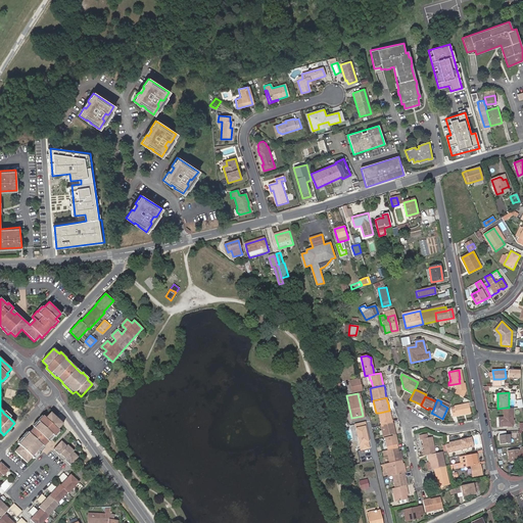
[(452,417),(470,413),(468,403),(454,407),(455,409),(450,410),(452,417)]
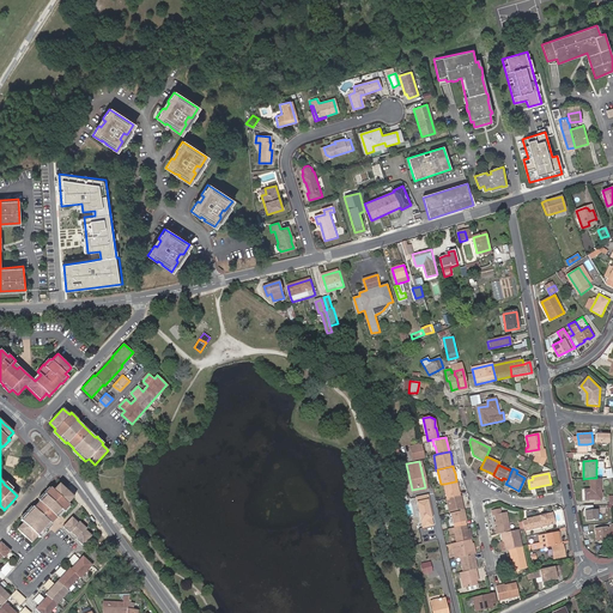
[(601,498),(601,478),(596,478),(590,478),(592,487),(592,491),(586,492),(586,499),(601,498)]
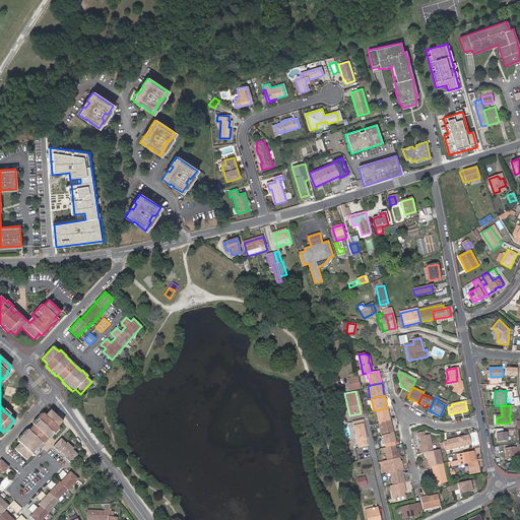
[(390,420),(388,407),(387,408),(386,408),(377,410),(379,423),(390,420)]
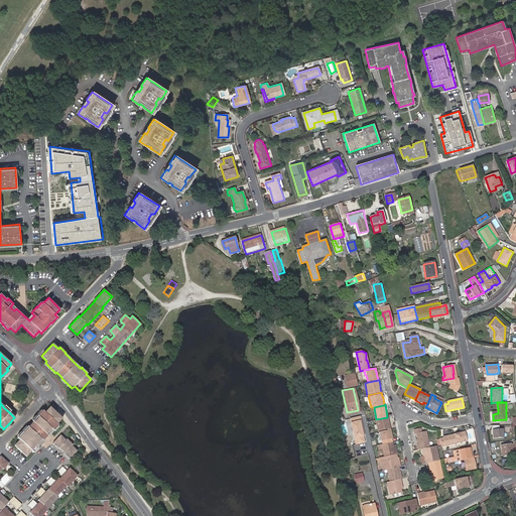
[(22,433),(18,437),(17,438),(20,440),(19,441),(15,445),(26,457),(32,452),(33,453),(38,447),(37,446),(36,445),(50,429),(52,430),(53,431),(58,425),(56,423),(61,418),(56,414),(53,410),(49,407),(45,412),(42,410),(42,411),(38,416),(37,416),(33,421),(32,421),(33,422),(28,427),(28,426),(27,427),(23,432),(22,433)]
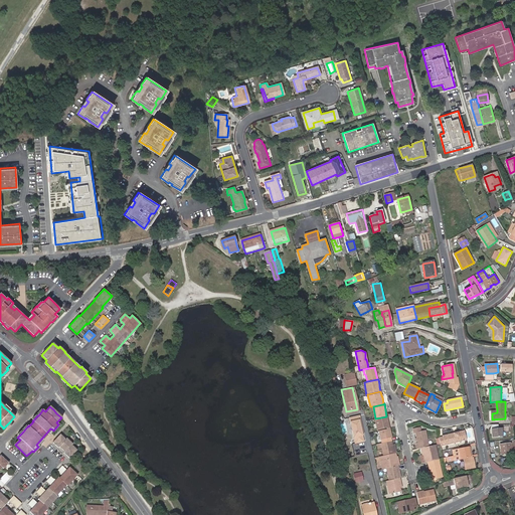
[(359,414),(348,417),(354,444),(365,441),(359,414)]
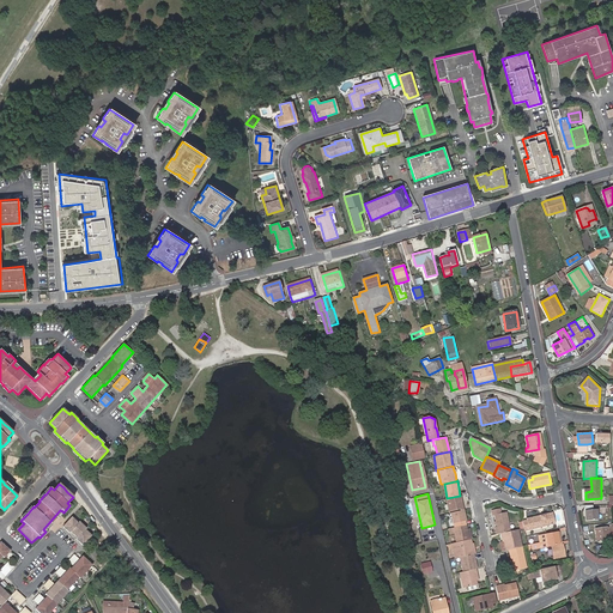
[(447,498),(445,499),(449,511),(461,508),(463,505),(461,496),(460,496),(447,498)]
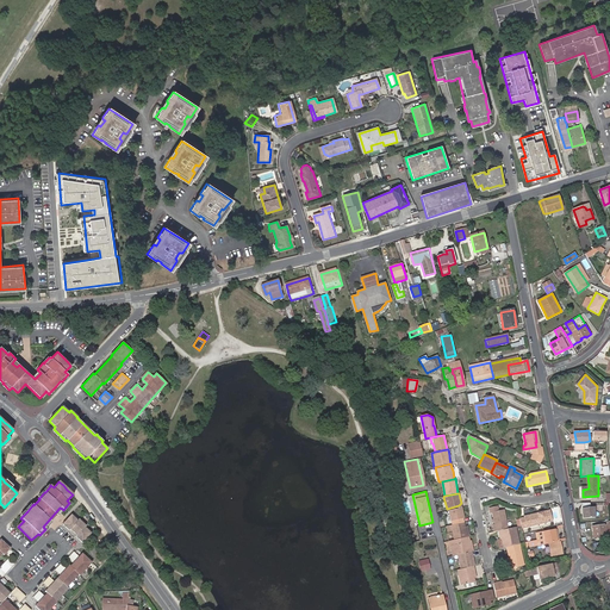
[(590,503),(582,503),(583,518),(595,517),(593,506),(590,506),(590,503)]
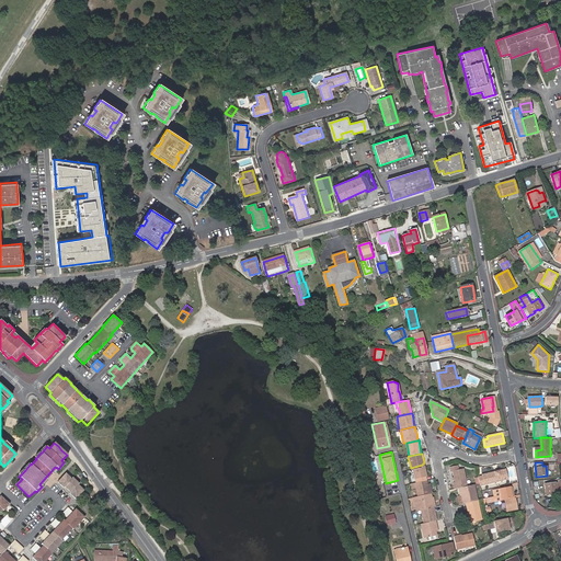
[(460,488),(465,487),(461,469),(457,470),(456,466),(449,468),(450,472),(451,471),(453,477),(451,478),(451,480),(454,480),(455,482),(456,489),(458,488),(460,488)]
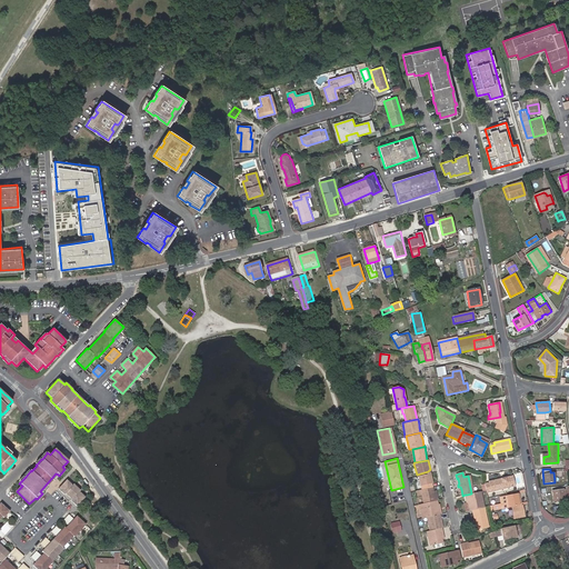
[(40,491),(41,492),(58,475),(56,473),(40,491)]
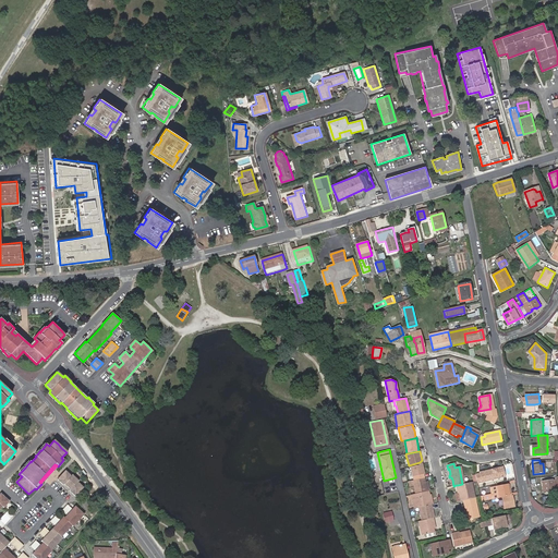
[(420,464),(411,466),(413,476),(424,474),(422,464),(420,464)]
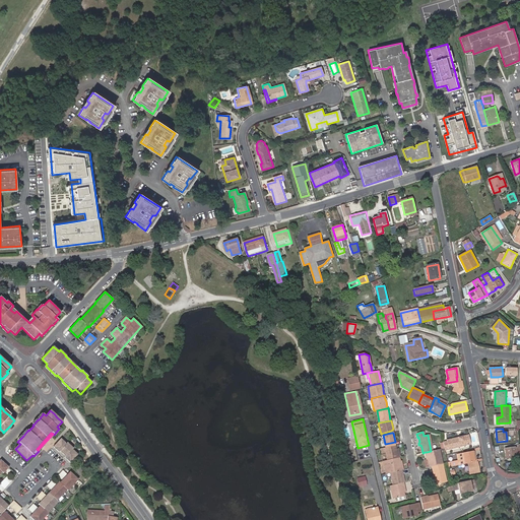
[(446,440),(446,441),(448,450),(470,445),(468,435),(446,440)]
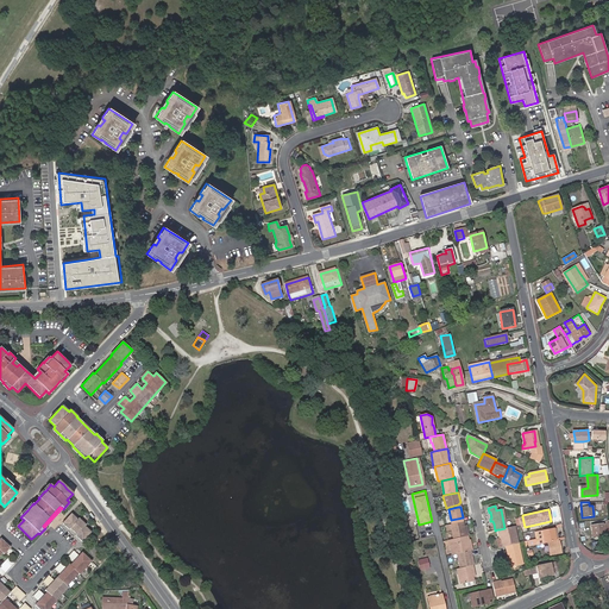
[(86,525),(79,519),(77,520),(71,514),(62,523),(69,529),(70,528),(76,534),(75,535),(82,541),(90,532),(85,526),(86,525)]
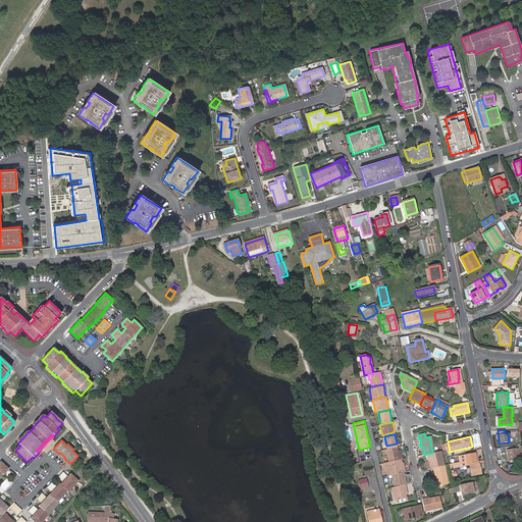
[(519,449),(508,450),(509,460),(519,459),(519,457),(521,457),(521,446),(519,447),(519,449)]
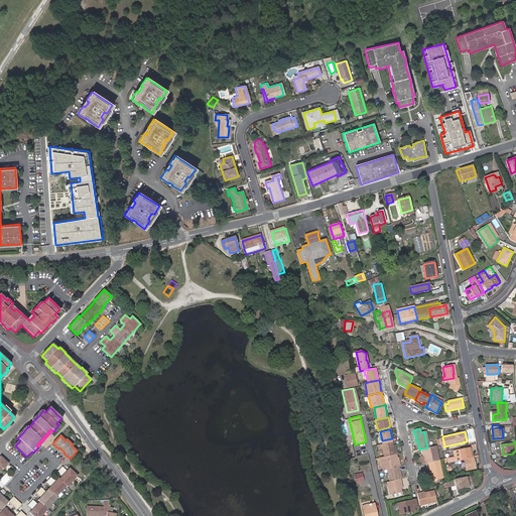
[(392,441),(381,444),(384,457),(396,454),(398,454),(397,449),(394,450),(393,445),(392,441)]
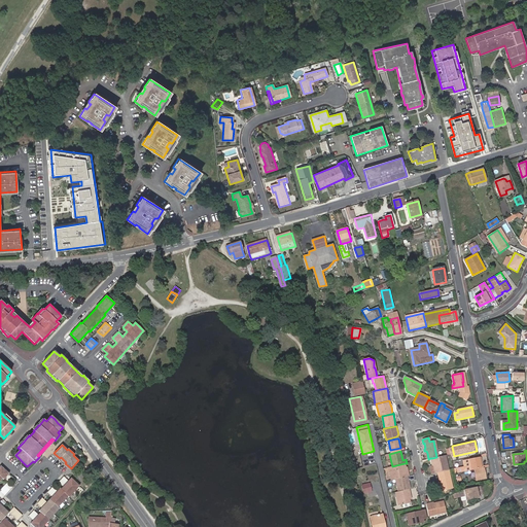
[(431,464),(433,472),(436,472),(447,470),(445,461),(444,455),(436,457),(432,458),(434,463),(431,464)]
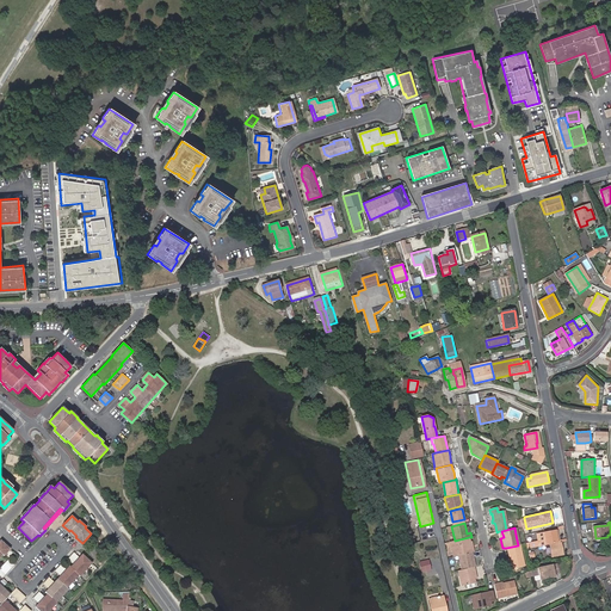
[(549,544),(557,542),(555,531),(543,532),(545,544),(549,544)]
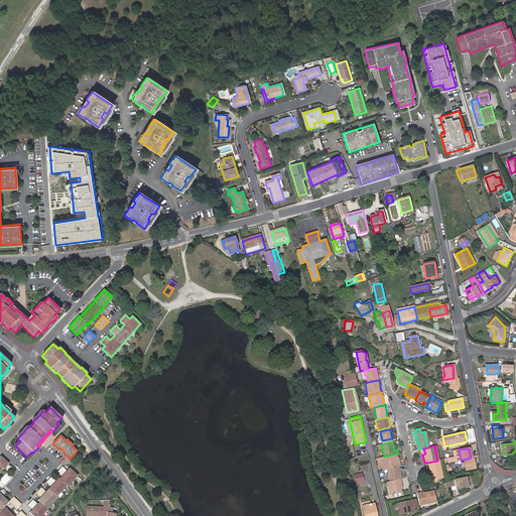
[(384,457),(380,458),(383,470),(387,469),(399,467),(400,466),(399,462),(398,463),(397,458),(396,454),(384,457)]
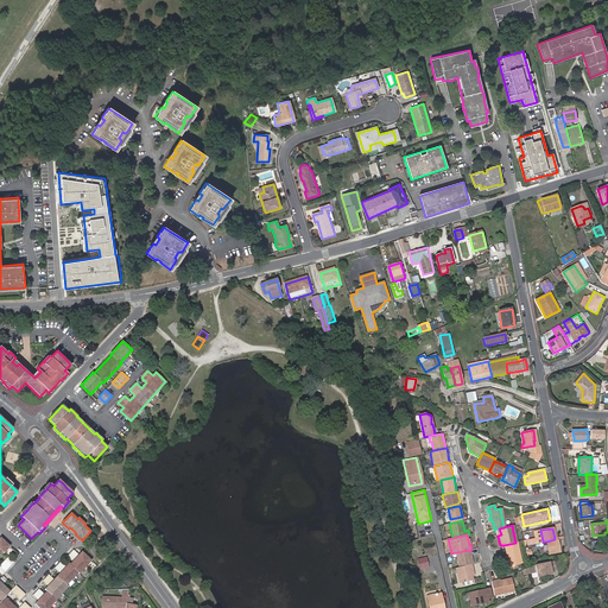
[(559,551),(557,539),(555,539),(546,542),(549,553),(559,551)]
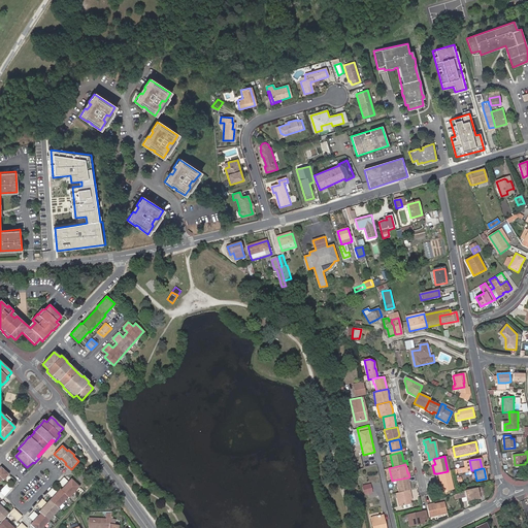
[(448,471),(437,473),(441,491),(452,489),(448,471)]
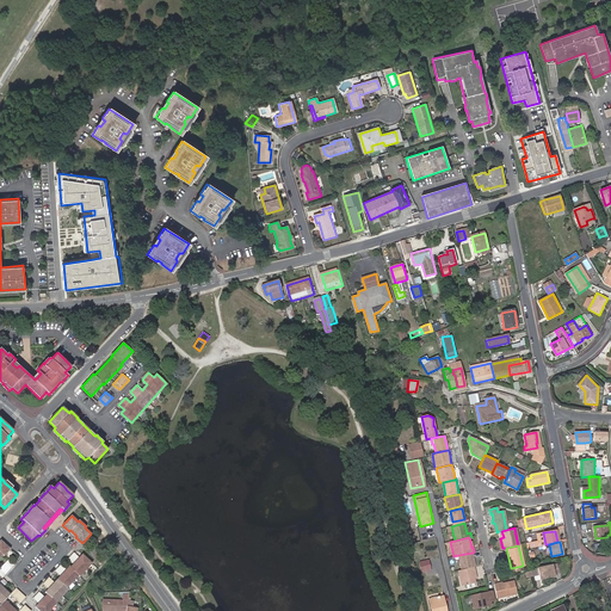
[(59,575),(54,582),(48,578),(42,584),(47,588),(44,592),(47,593),(43,597),(38,592),(32,598),(37,604),(35,606),(39,610),(49,610),(56,603),(68,590),(67,588),(78,575),(80,576),(92,563),(82,555),(79,557),(73,553),(67,559),(72,563),(69,567),(68,566),(66,569),(60,563),(54,571),(59,575)]
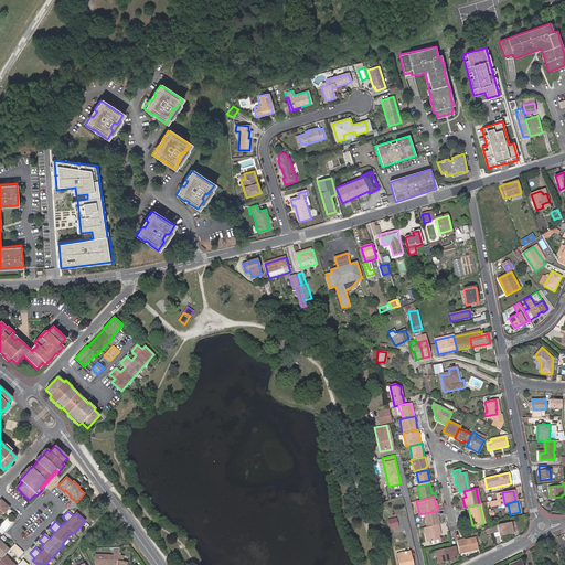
[(438,524),(440,524),(437,511),(424,513),(427,526),(438,524)]
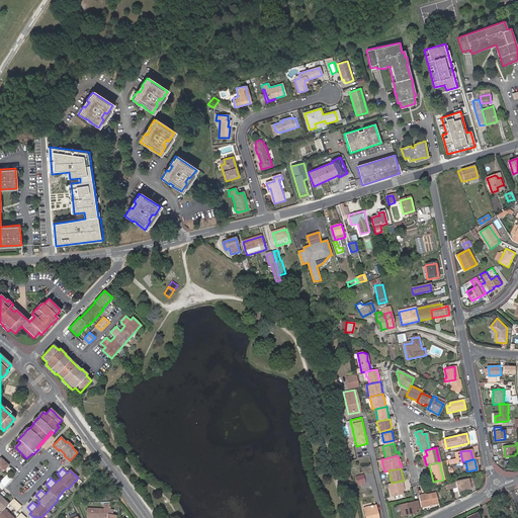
[(363,482),(361,473),(354,476),(356,484),(363,482)]
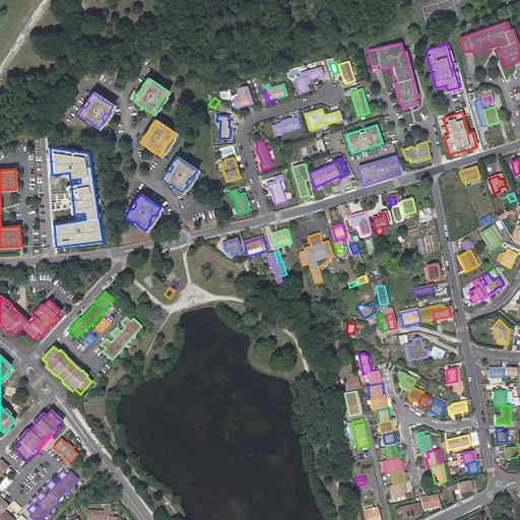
[(0,490),(2,493),(11,481),(6,476),(0,483),(0,490)]
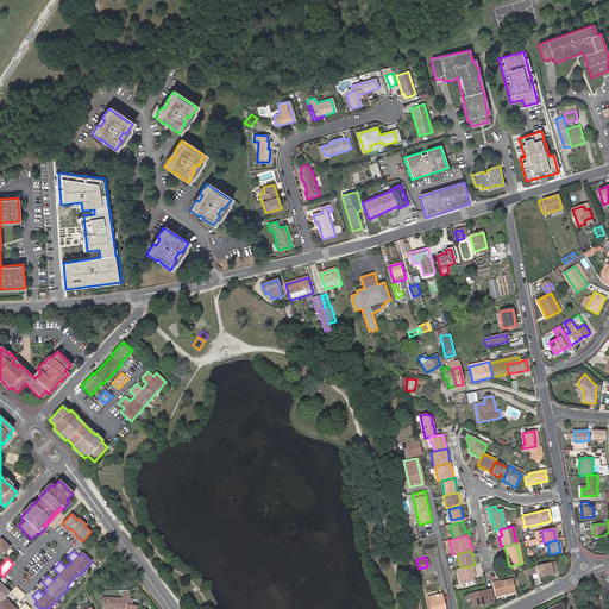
[(554,562),(528,567),(529,569),(529,573),(537,571),(538,577),(544,576),(544,575),(545,575),(545,576),(552,575),(552,572),(557,571),(554,562)]
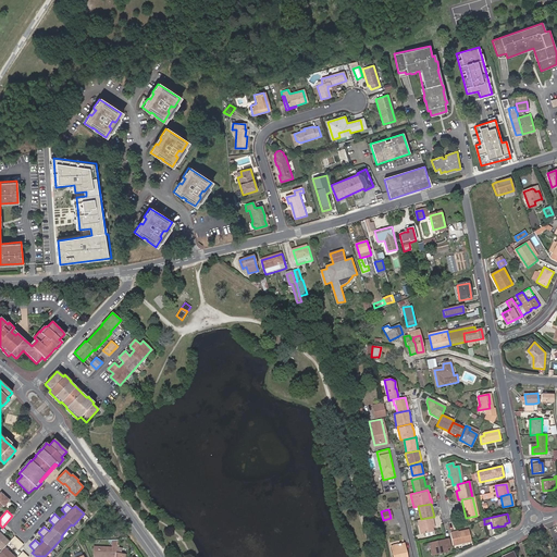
[(421,519),(418,520),(421,534),(423,533),(432,531),(434,531),(433,528),(433,525),(434,525),(432,517),(421,519)]
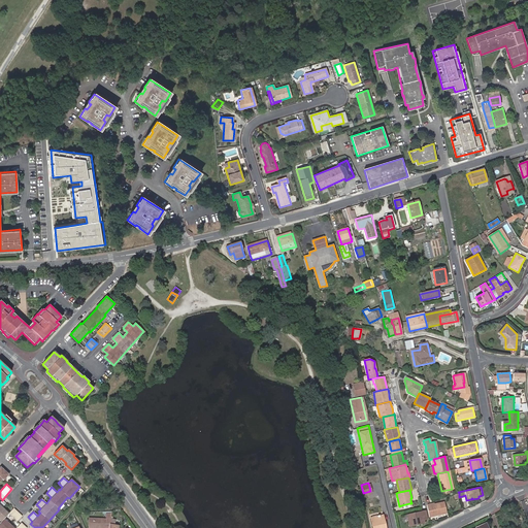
[(428,504),(426,505),(429,518),(447,514),(443,502),(433,504),(430,505),(430,504),(428,504)]
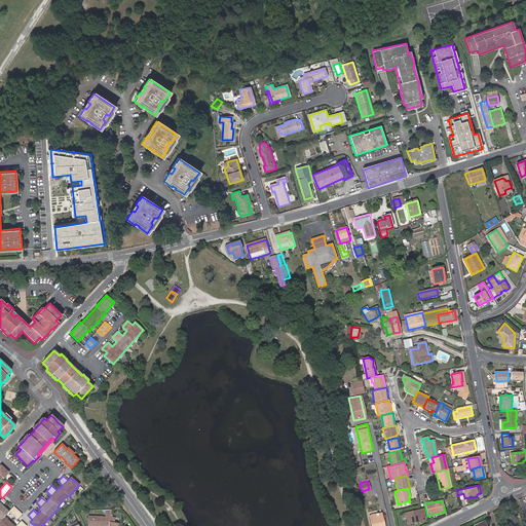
[(0,520),(1,521),(0,522),(0,525),(12,525),(4,518),(9,513),(0,503),(0,520)]
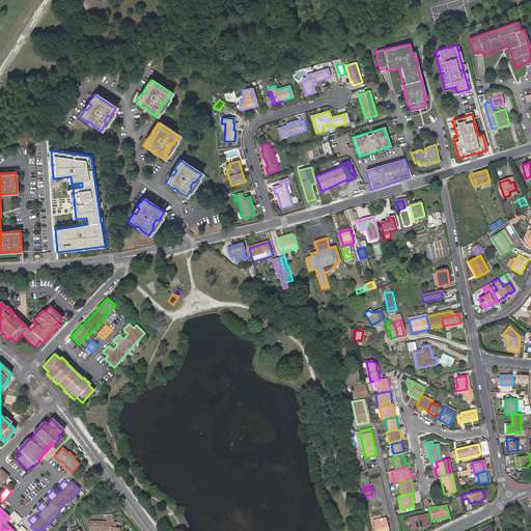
[(15,511),(9,518),(17,525),(22,520),(15,511)]
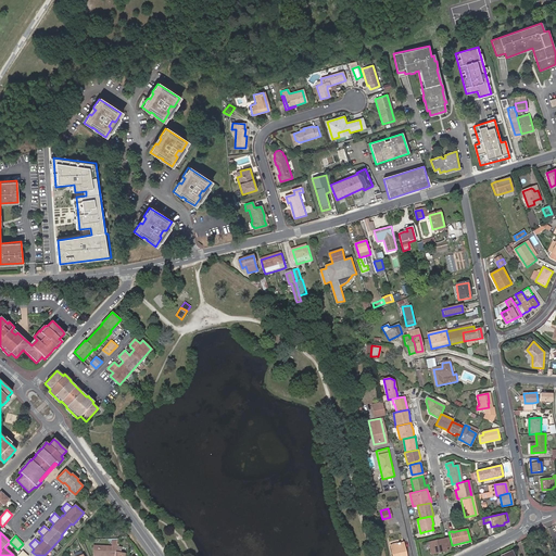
[(439,551),(439,553),(446,551),(445,547),(450,546),(447,539),(428,543),(430,553),(439,551)]
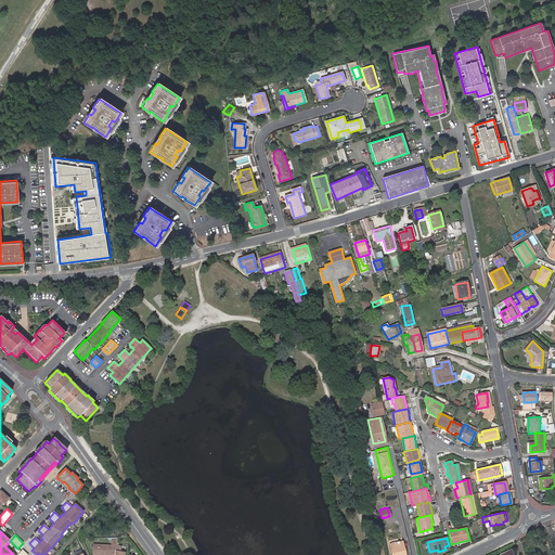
[(404,554),(401,540),(387,543),(390,554),(404,554)]
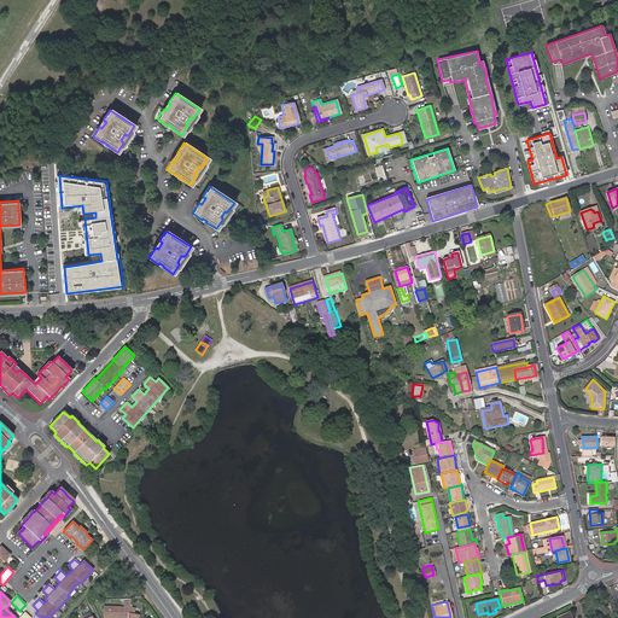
[(127,617),(138,617),(139,616),(134,614),(135,608),(129,607),(128,614),(128,616),(128,617),(127,617)]
